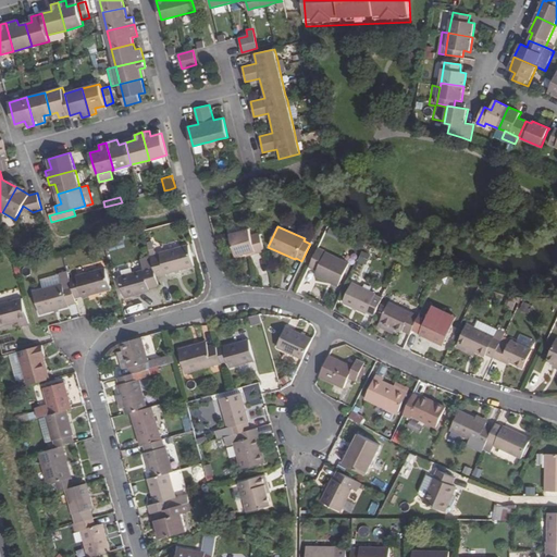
[(264,251),(259,233),(250,235),(248,229),(229,234),(235,256),(246,252),(254,251),(254,254),(264,251)]
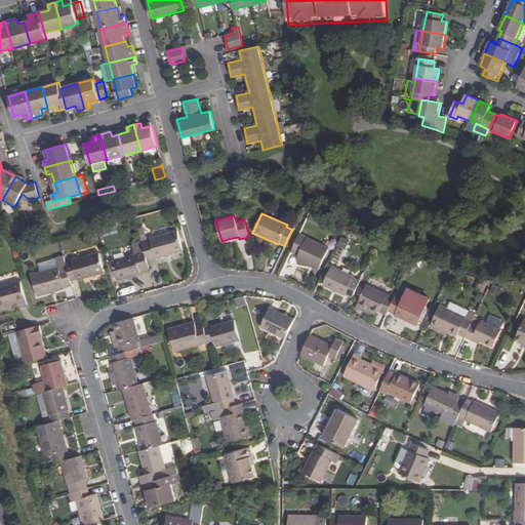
[(138,229),(142,242),(144,249),(148,261),(156,259),(156,257),(180,251),(175,232),(150,238),(151,241),(147,241),(144,228),(138,229)]
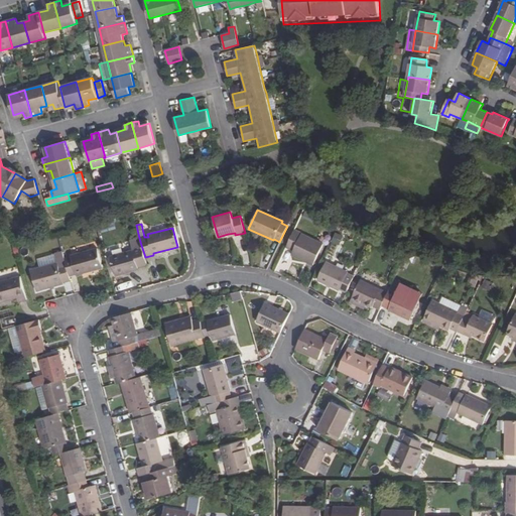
[(323,243),(293,231),(286,247),(293,251),(291,255),(312,265),(323,243)]
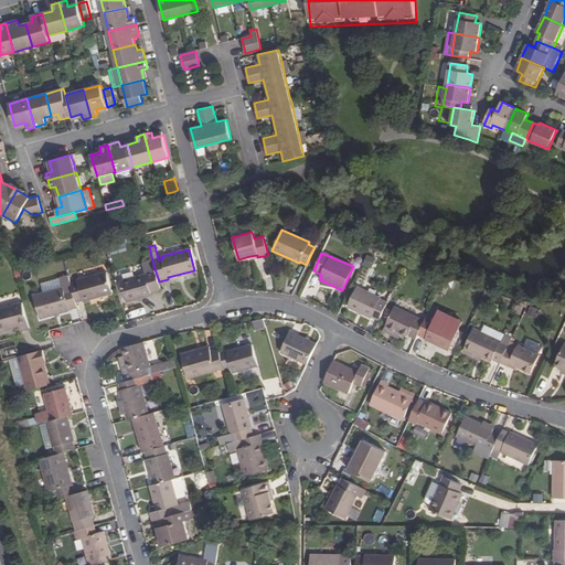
[(368,255),(363,266),(373,269),(376,258),(368,255)]
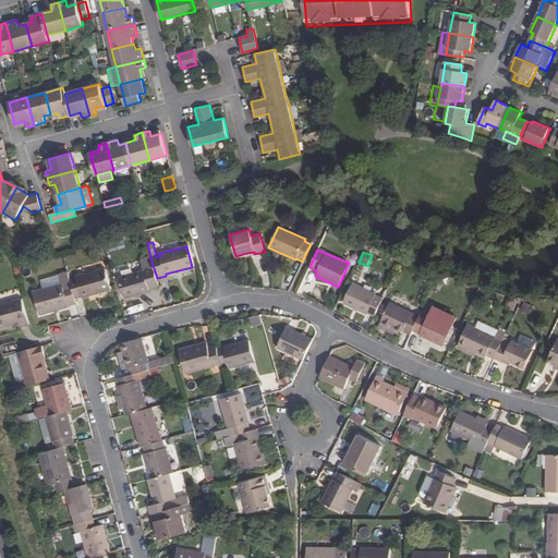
[(142,268),(153,265),(150,257),(140,261),(142,268)]
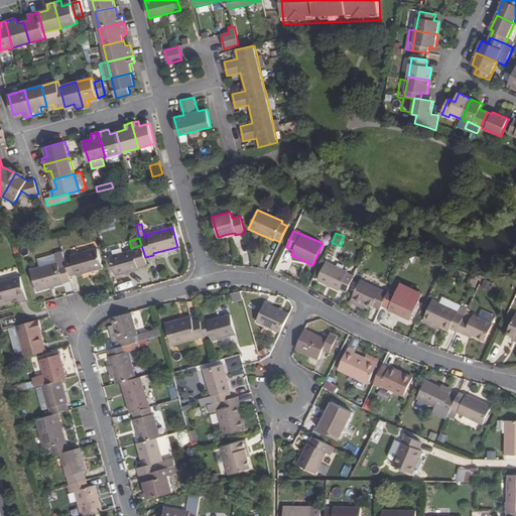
[(145,257),(141,245),(131,248),(132,250),(110,257),(115,276),(138,270),(137,268),(147,265),(145,257)]
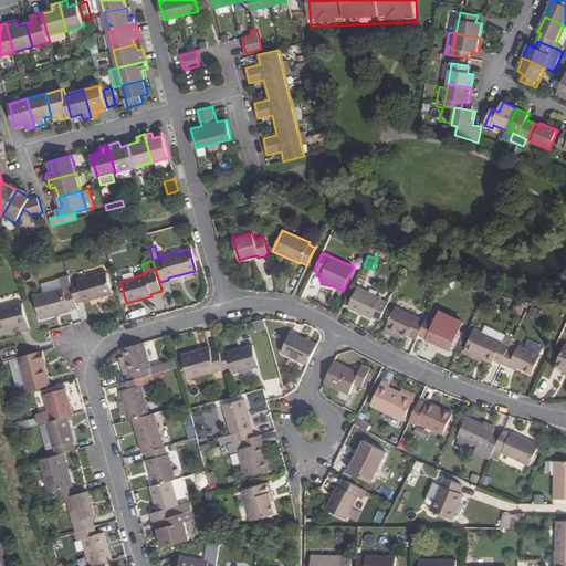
[(69,276),(71,284),(75,303),(83,301),(83,302),(111,294),(105,272),(76,281),(75,274),(69,276)]
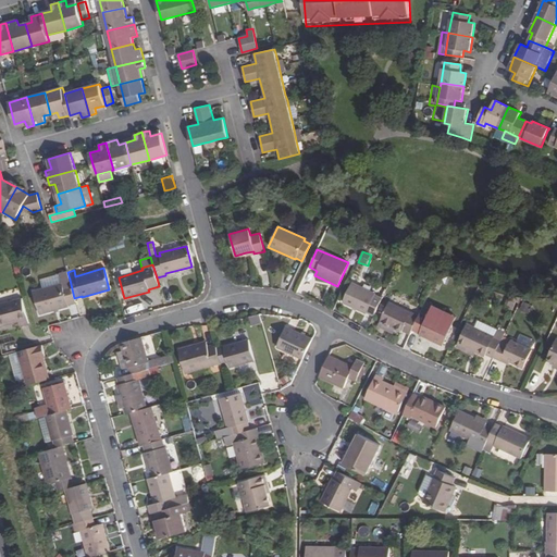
[(74,298),(70,280),(67,272),(59,274),(61,284),(42,288),(32,292),(38,314),(67,307),(67,305),(76,302),(74,298)]
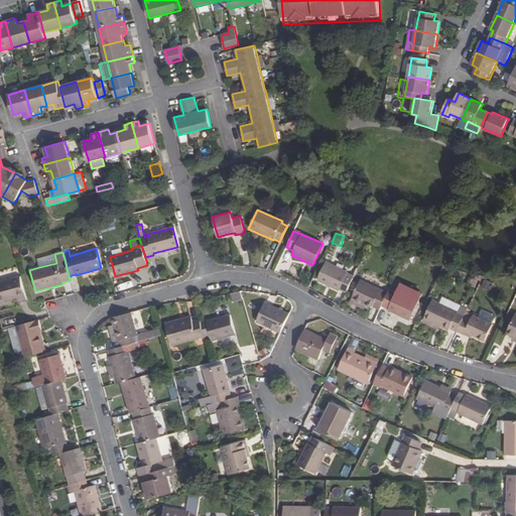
[(56,263),(54,254),(37,259),(39,267),(56,263)]
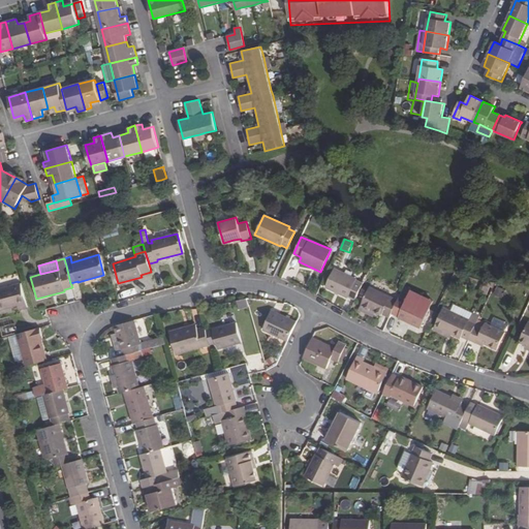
[(354,300),(363,284),(355,280),(355,279),(334,268),(324,287),(347,299),(347,297),(354,300)]
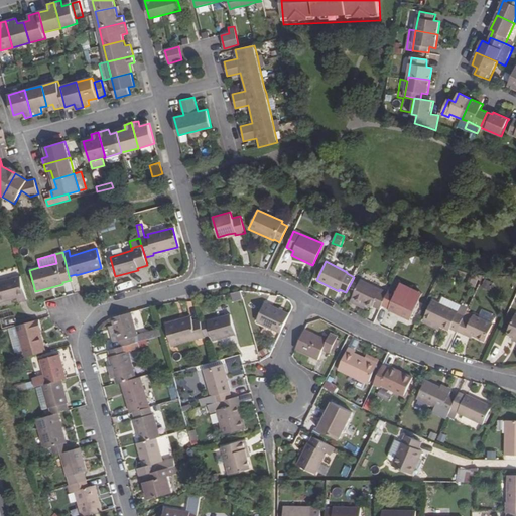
[(25,300),(19,277),(0,282),(0,302),(17,298),(18,302),(25,300)]
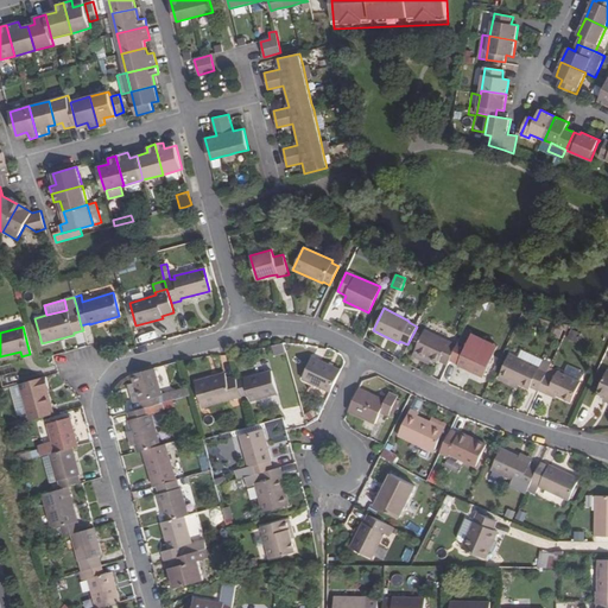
[(450,360),(456,346),(424,330),(413,352),(438,363),(439,362),(448,366),(450,360)]
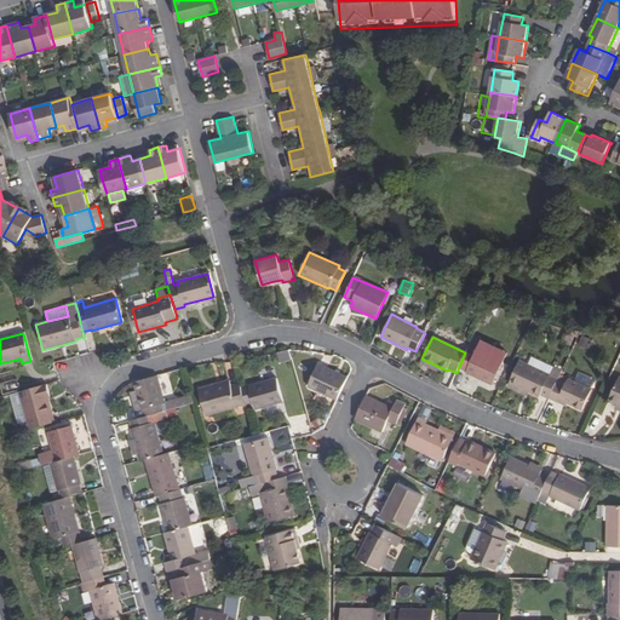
[(476,352),(481,340),(472,337),(468,348),(476,352)]
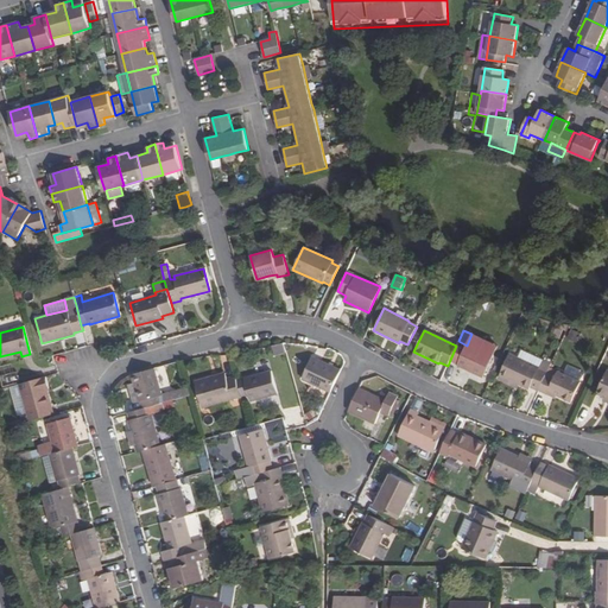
[(467,346),(458,341),(456,346),(450,360),(458,363),(457,365),(482,377),(496,346),(472,334),(467,346)]
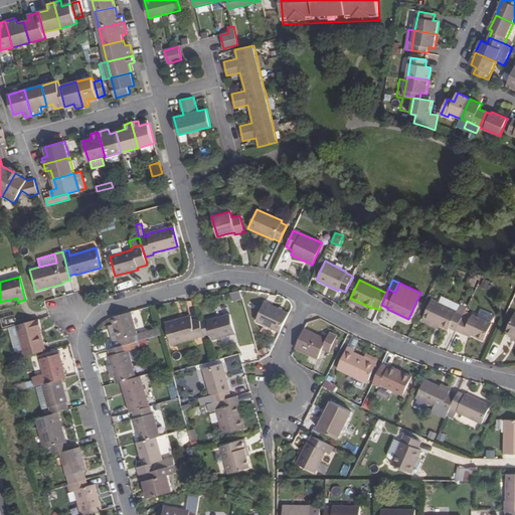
[(240,291),(231,294),(233,300),(242,298),(240,291)]
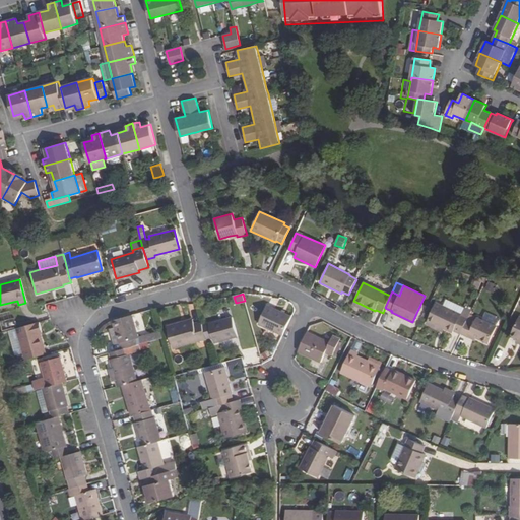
[(464,307),(461,314),(436,303),(427,321),(452,332),(453,330),(460,334),(470,314),(471,310),(464,307)]
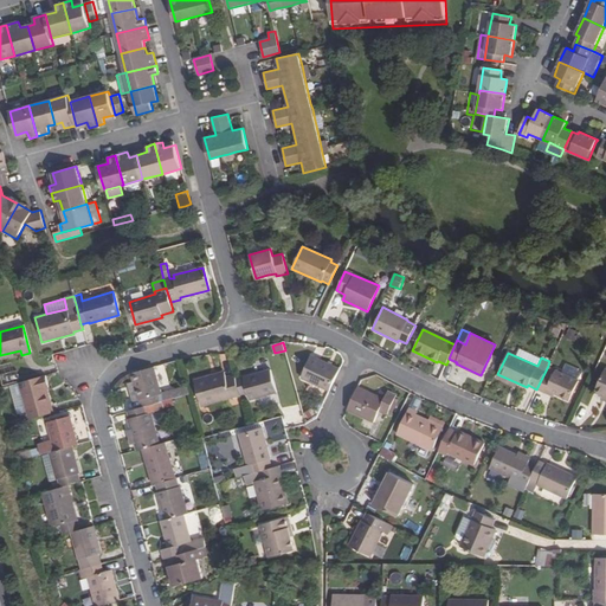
[(311,355),(298,382),(327,397),(340,368),(311,355)]
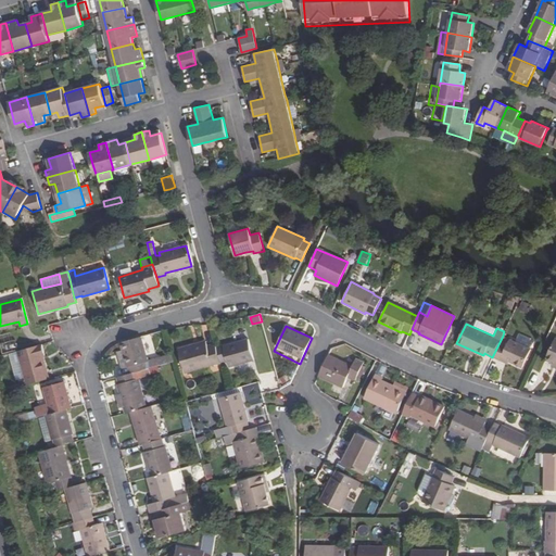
[(510,339),(503,336),(492,357),(500,361),(502,356),(508,361),(521,367),(531,349),(510,339)]
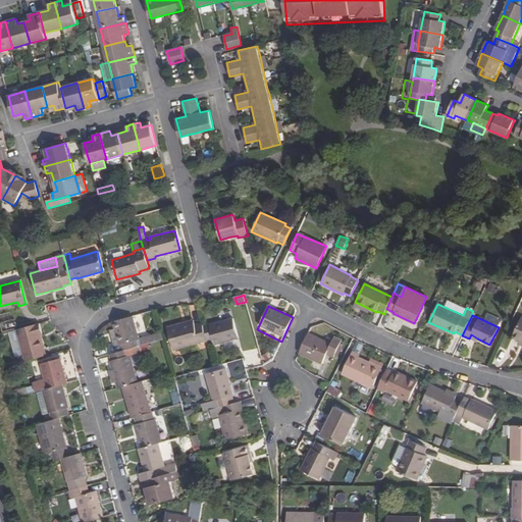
[(138,338),(132,316),(112,321),(114,329),(118,345),(120,345),(122,351),(126,350),(139,347),(149,344),(148,338),(147,336),(138,338)]
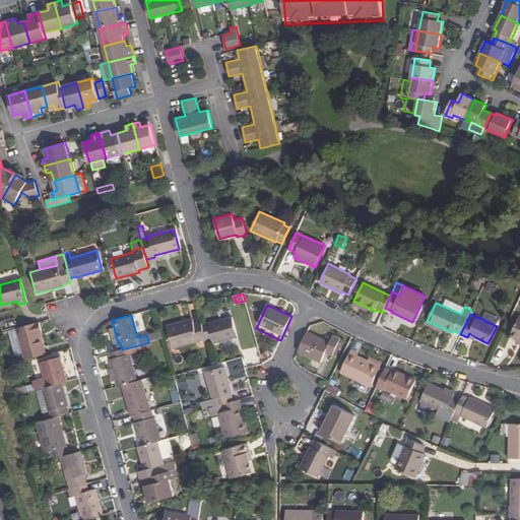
[(519,315),(519,316),(510,335),(519,339),(519,315)]
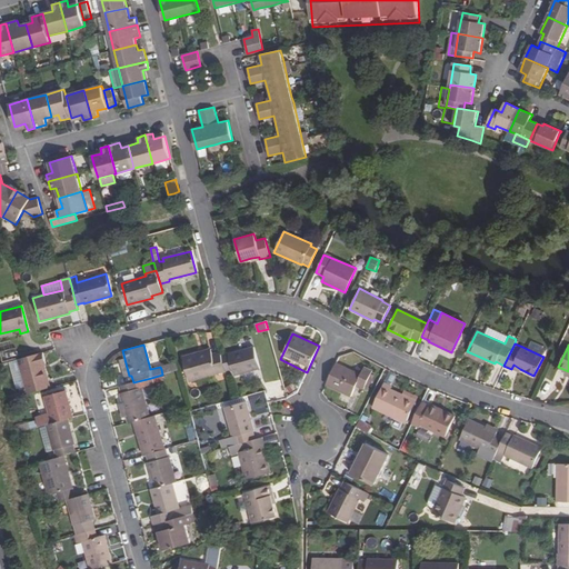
[(253,347),(222,356),(227,371),(233,370),(235,376),(259,369),(253,347)]
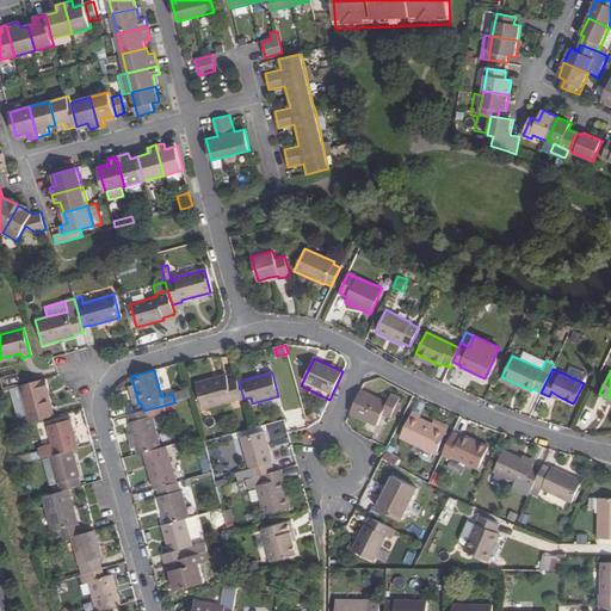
[(17,374),(0,378),(0,382),(2,390),(19,386),(17,374)]
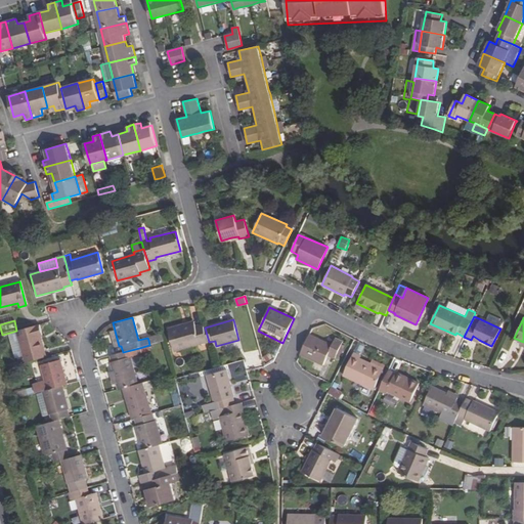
[(42,336),(39,324),(16,331),(26,363),(46,357),(44,350),(41,351),(37,337),(40,337),(42,336)]
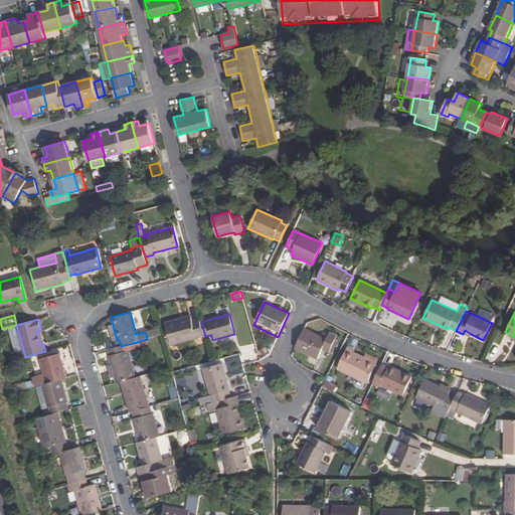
[(180,319),(165,324),(171,346),(205,336),(201,322),(192,325),(191,319),(181,322),(180,319)]
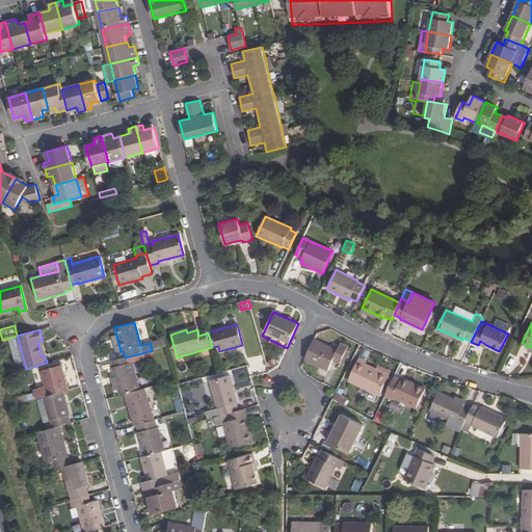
[(121,351),(116,336),(111,337),(116,353),(121,351)]
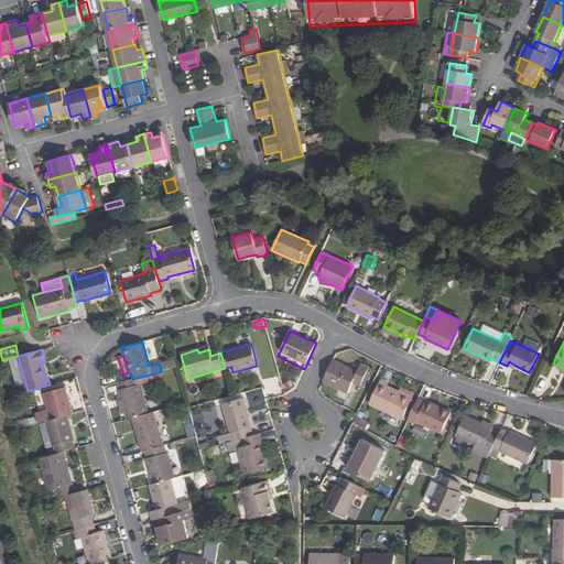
[(358,372),(333,360),(323,381),(347,394),(353,383),(360,388),(370,368),(362,364),(358,372)]
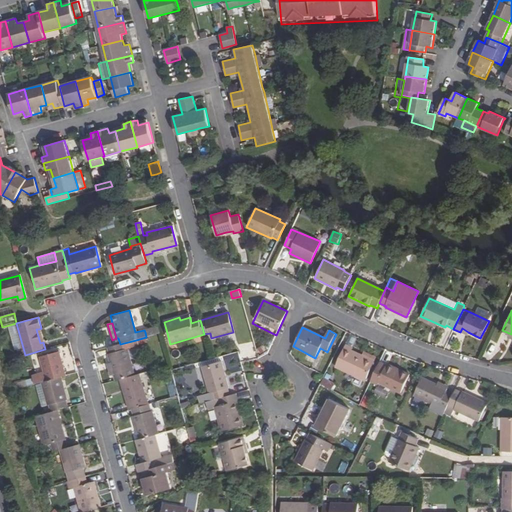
[(160,333),(159,328),(145,332),(146,337),(160,333)]
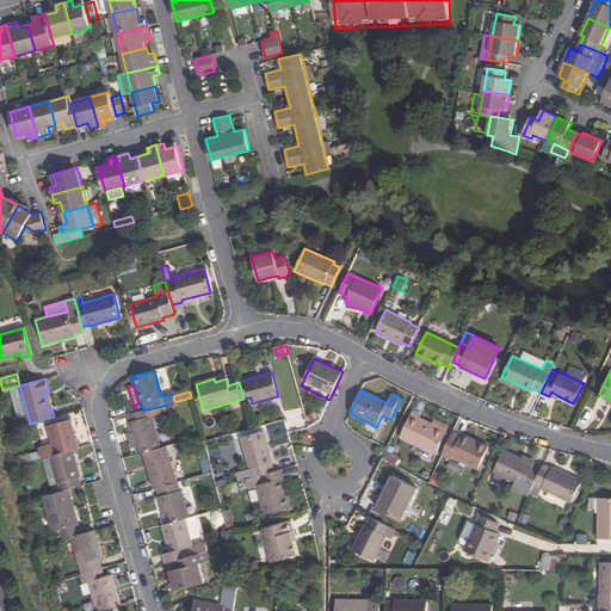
[(576,425),(590,432),(605,400),(592,394),(576,425)]
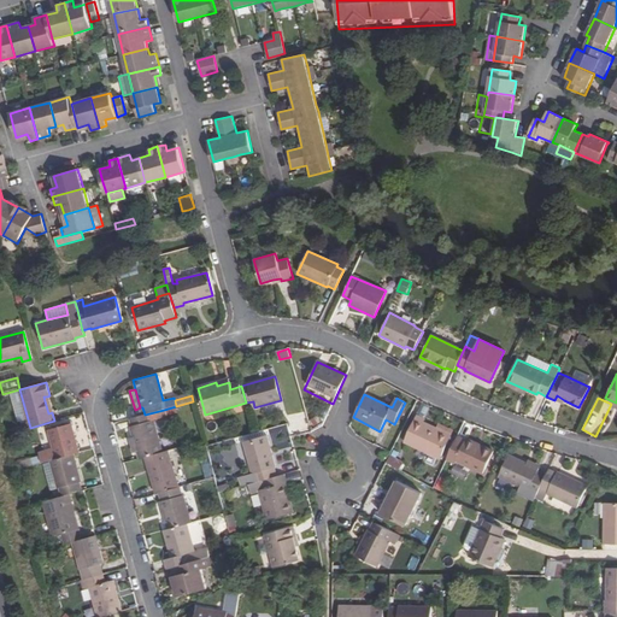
[(22,403),(15,405),(18,416),(25,413),(22,403)]
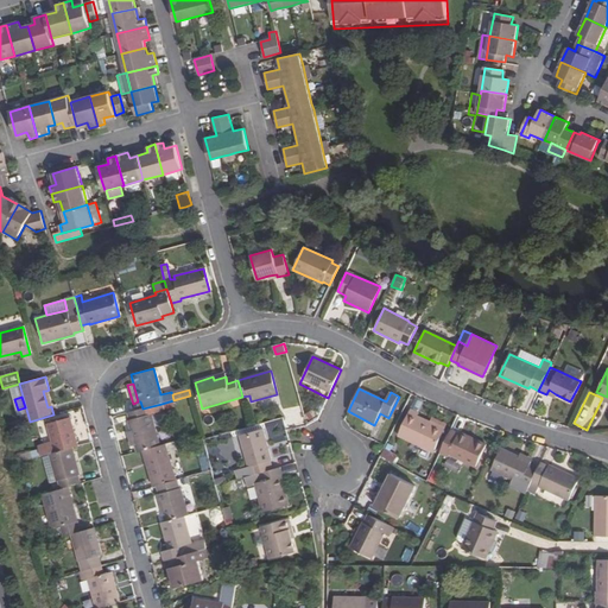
[(150,415),(147,407),(143,409),(127,413),(130,420),(128,420),(137,453),(141,450),(159,445),(151,415),(150,415)]
